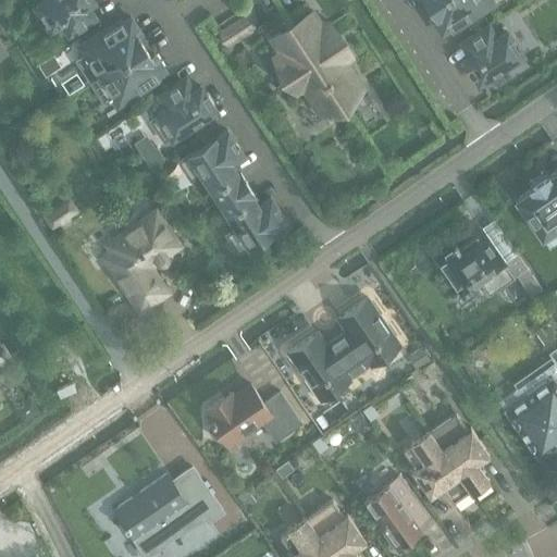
[(96,17),(88,5),(95,1),(94,0),(44,0),(36,5),(51,29),(62,23),(70,35),(96,17)]
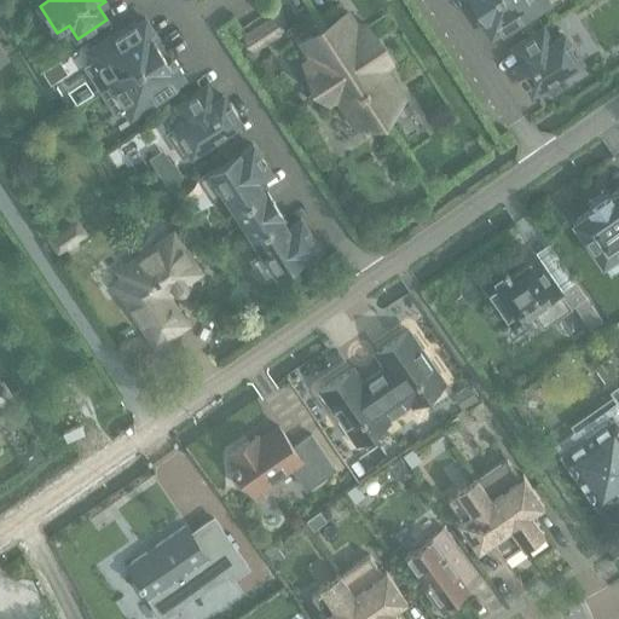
[(545,0),(481,0),(479,3),(486,13),(479,17),(491,35),(515,19),(518,23),(531,15),(531,13),(547,3),(545,0)]
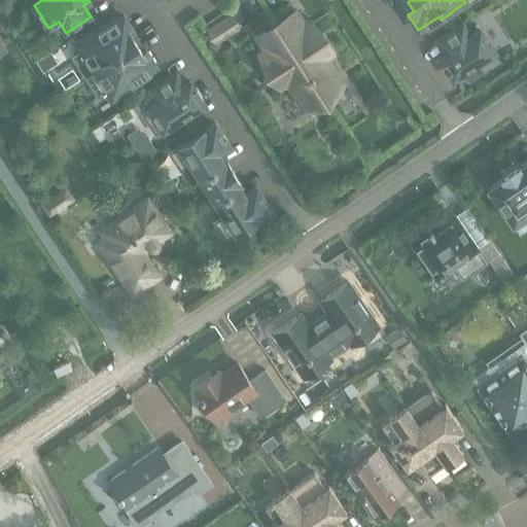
[(306,24),(296,10),(277,24),(322,94),(343,80),(327,57),(334,53),(312,20),(306,24)]
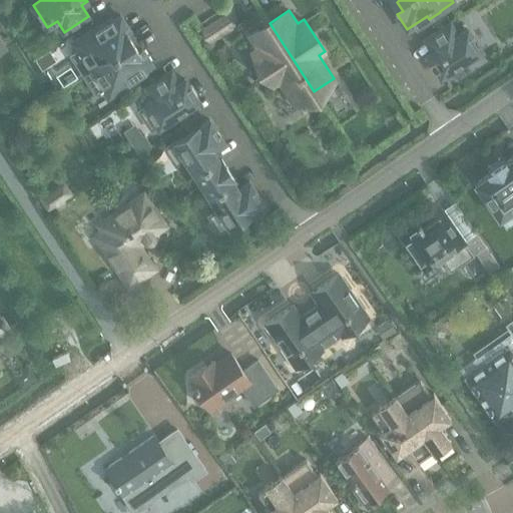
[(209,43),(232,29),(229,20),(223,14),(200,28),(209,43)]
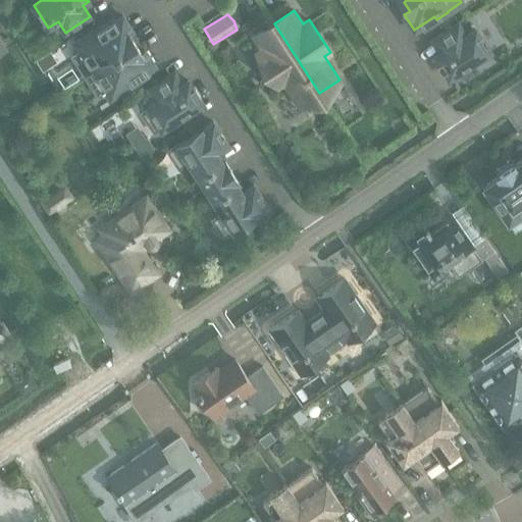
[(80,51),(72,56),(85,75),(133,44),(126,35),(133,32),(122,16),(102,29),(101,27),(89,34),(89,35),(75,44),(80,51)]
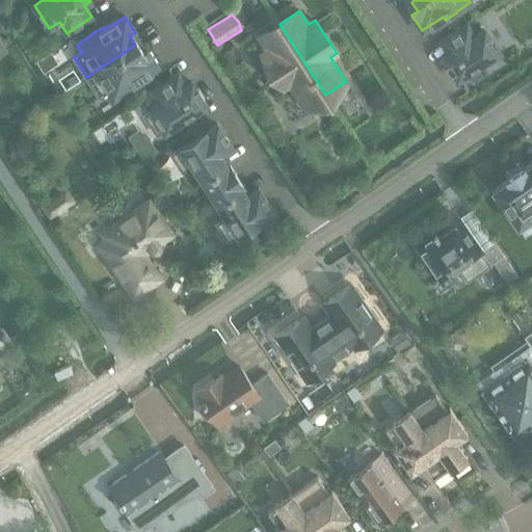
[(290,83),(306,108),(325,95),(280,24),(260,36),(268,50),(262,54),(284,87),(290,83)]
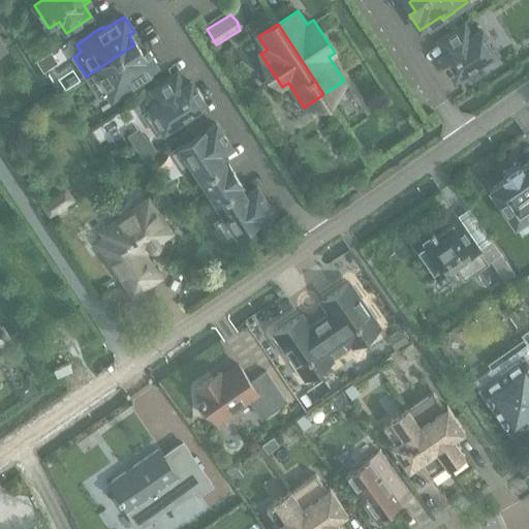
[(467,70),(468,71),(478,65),(477,64),(496,52),(481,29),(471,35),(464,24),(439,40),(446,52),(440,56),(444,63),(442,64),(448,72),(450,71),(455,79),(467,70)]
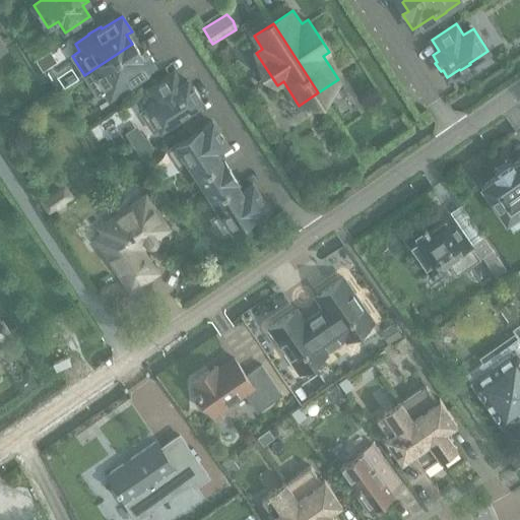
[(144,50),(138,54),(132,44),(84,75),(98,94),(105,89),(110,96),(124,87),(124,88),(136,81),(134,78),(153,65),(144,50)]
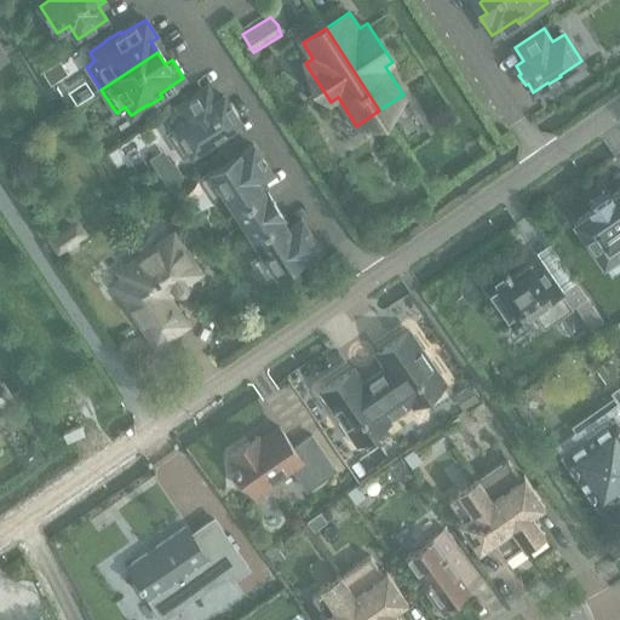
[(178,105),(187,119),(176,127),(177,128),(170,135),(183,156),(191,151),(193,153),(214,138),(216,141),(228,132),(227,131),(241,121),(236,114),(239,112),(231,102),(229,103),(224,95),(217,99),(207,86),(178,105)]
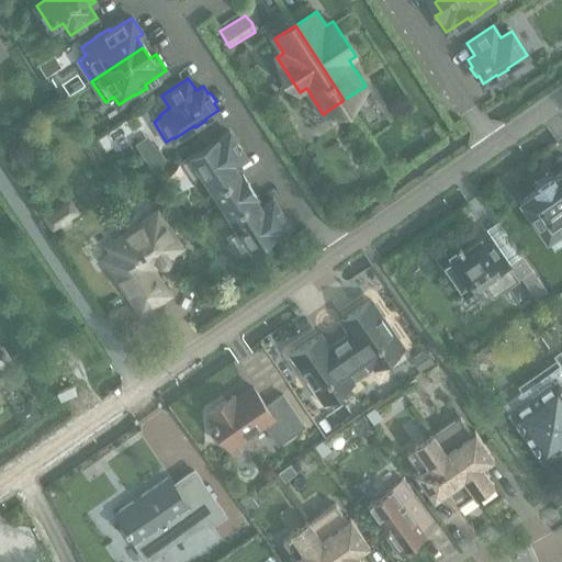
[(193,180),(204,172),(222,201),(249,183),(242,171),(238,173),(232,164),(245,155),(229,131),(216,139),(181,161),(193,180)]
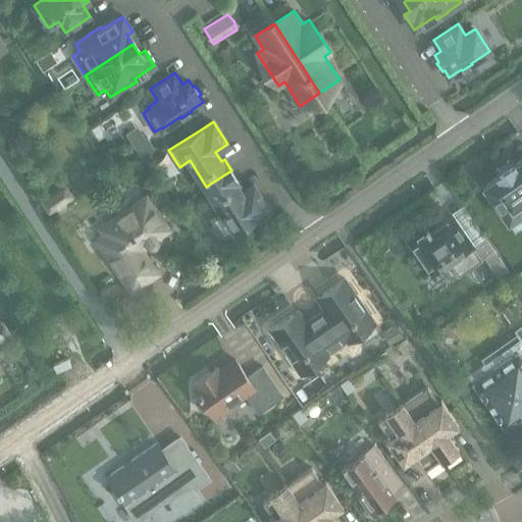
[(136,146),(141,154),(153,147),(148,138),(136,146)]
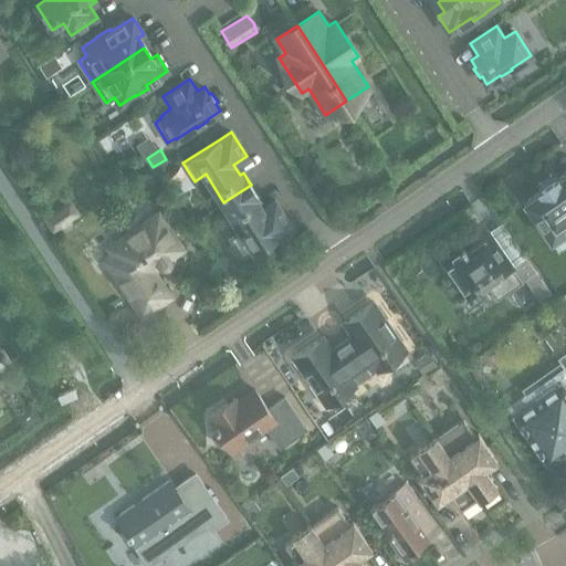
[(565,173),(557,178),(556,177),(538,189),(540,190),(524,201),(551,239),(565,228),(565,173)]
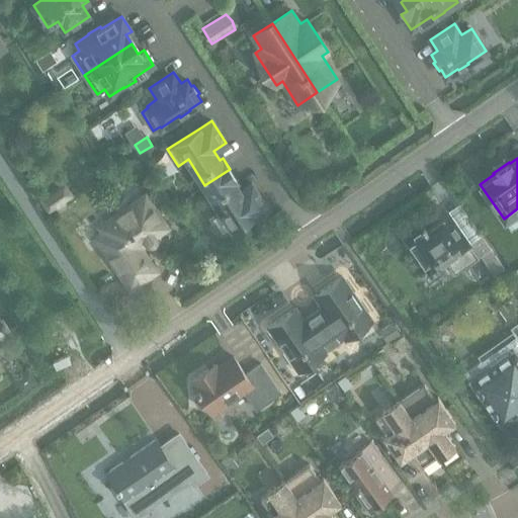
[(234,182),(237,180),(230,169),(204,185),(222,210),(211,218),(223,234),(255,213),(254,212),(266,204),(252,183),(240,190),(234,182)]
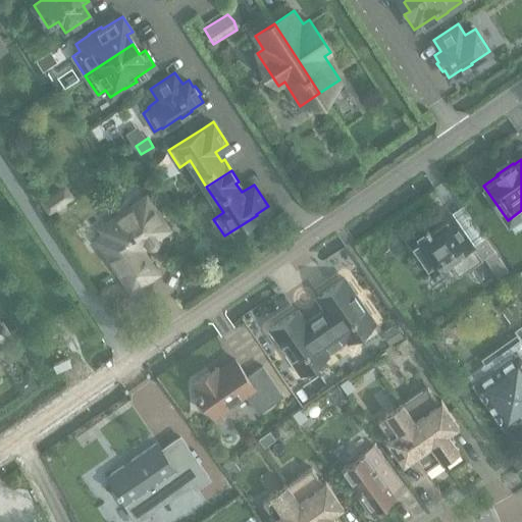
[(50,213),(72,198),(65,187),(42,202),(50,213)]
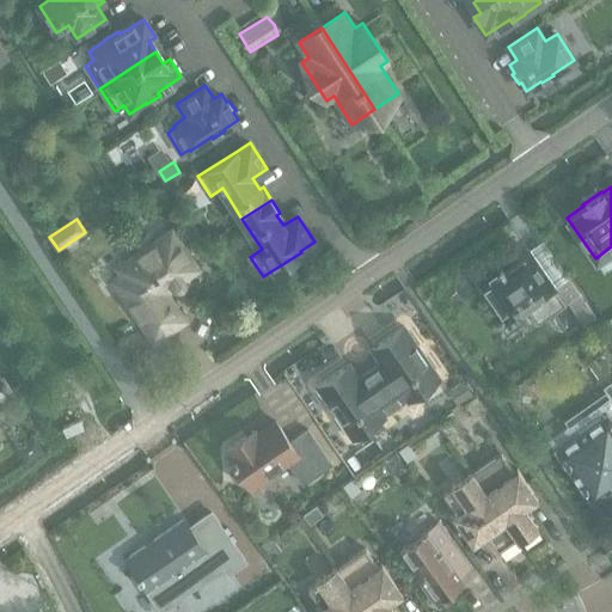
[(226,228),(213,238),(220,249),(230,244),(231,236),(226,228)]
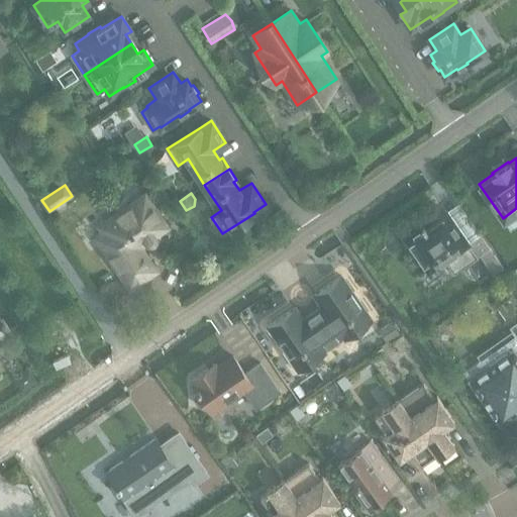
[(99,231),(95,234),(100,241),(130,287),(156,270),(139,245),(145,240),(146,241),(146,242),(147,242),(148,242),(148,243),(149,243),(150,243),(151,243),(152,243),(152,242),(153,242),(154,241),(156,241),(156,240),(156,239),(157,238),(157,237),(157,236),(156,235),(156,234),(167,227),(145,195),(128,206),(127,204),(115,212),(117,214),(104,222),(97,227),(99,231)]
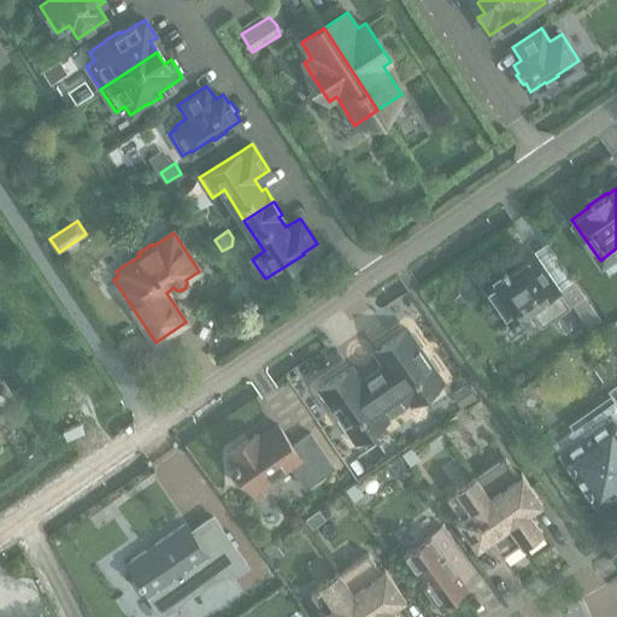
[(574,280),(558,291),(533,256),(509,271),(505,266),(483,281),(512,322),(532,309),(542,324),(569,306),(571,304),(588,328),(600,319),(574,280)]
